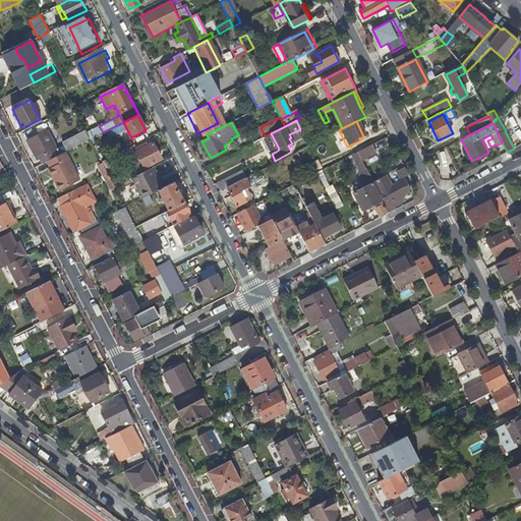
[(92,129),(87,131),(91,138),(95,136),(92,129)]
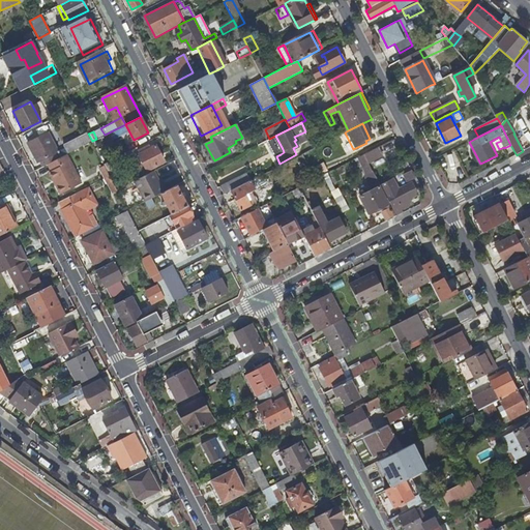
[(40,160),(43,167),(48,165),(66,154),(92,142),(92,141),(88,134),(88,133),(63,145),(65,148),(57,152),(48,134),(29,143),(38,162),(40,160)]
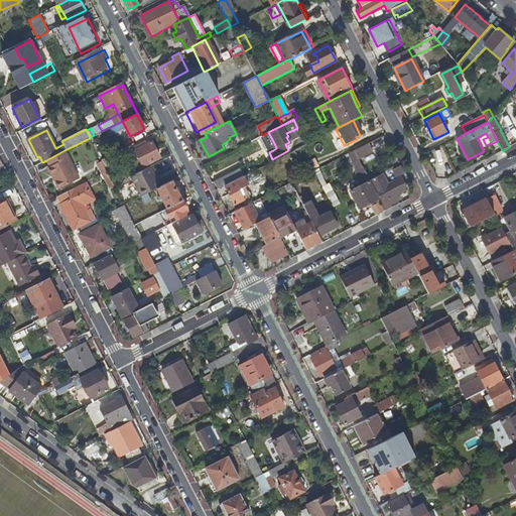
[(130,156),(138,172),(144,169),(143,166),(160,158),(151,141),(146,143),(145,141),(136,146),(137,148),(134,150),(136,153),(130,156)]
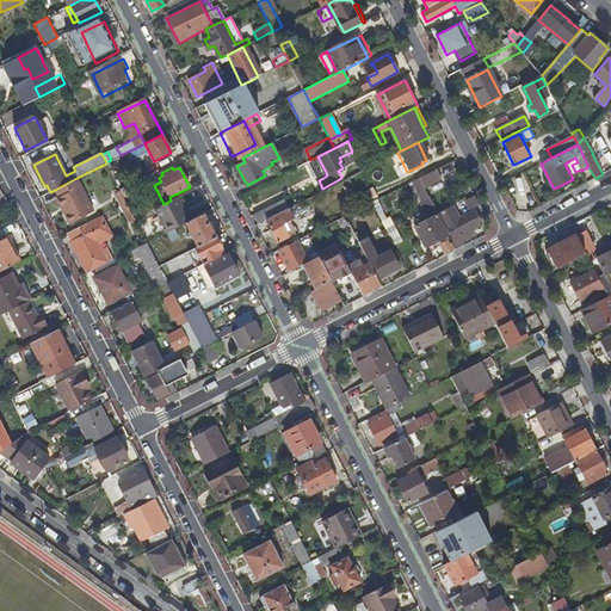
[(442,180),(436,170),(419,179),(425,189),(442,180)]
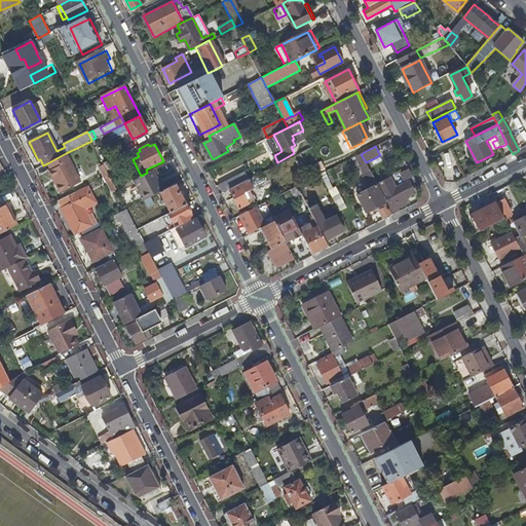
[(80,183),(66,153),(47,163),(50,171),(48,172),(51,178),(52,177),(61,192),(80,183)]
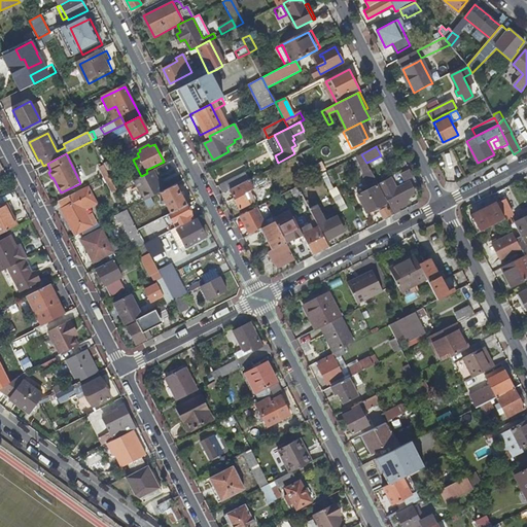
[(125,162),(120,154),(103,164),(104,165),(107,171),(125,162)]
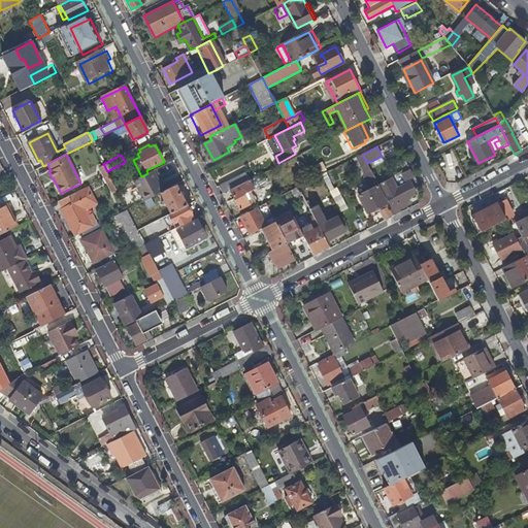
[(365,173),(371,170),(367,163),(362,155),(357,157),(365,173)]
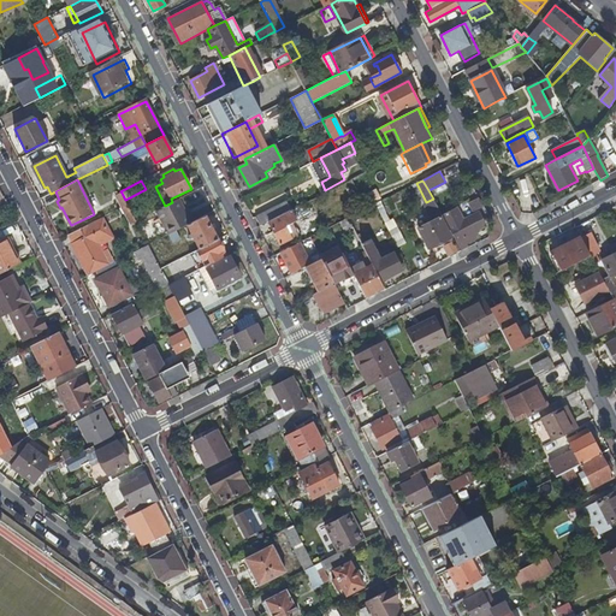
[(116,196),(122,208),(128,205),(125,200),(122,193),(116,196)]
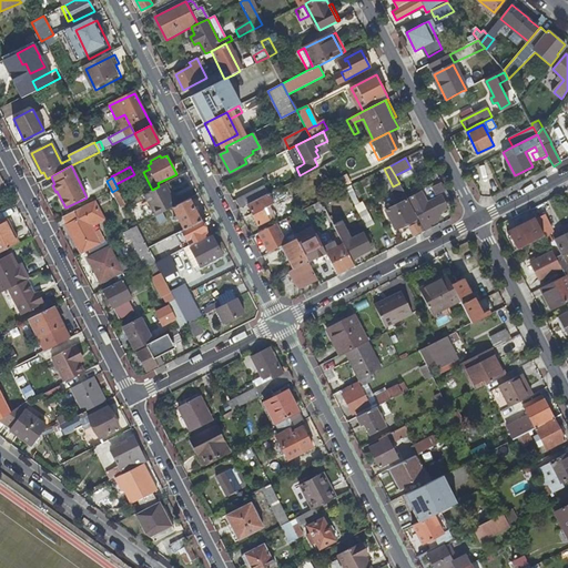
[(347,178),(334,183),(338,192),(345,188),(351,185),(347,178)]
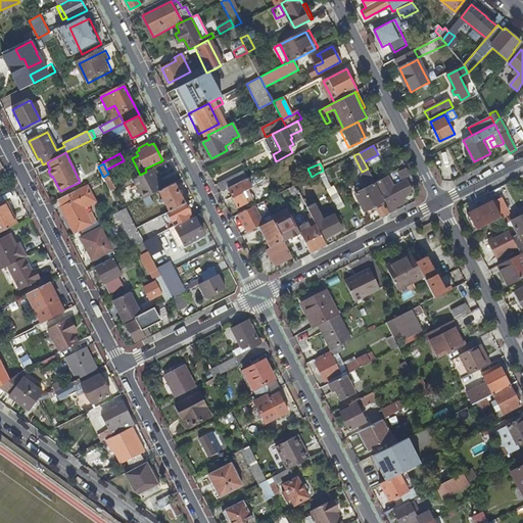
[(161,189),(155,176),(151,169),(146,172),(140,175),(133,179),(136,185),(139,192),(143,199),(149,196),(158,190),(161,189)]
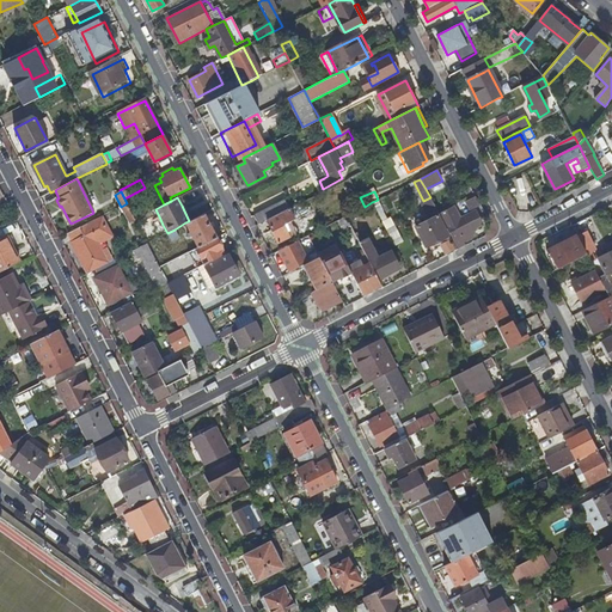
[(439,218),(440,216),(430,197),(423,201),(423,202),(433,220),(439,218)]
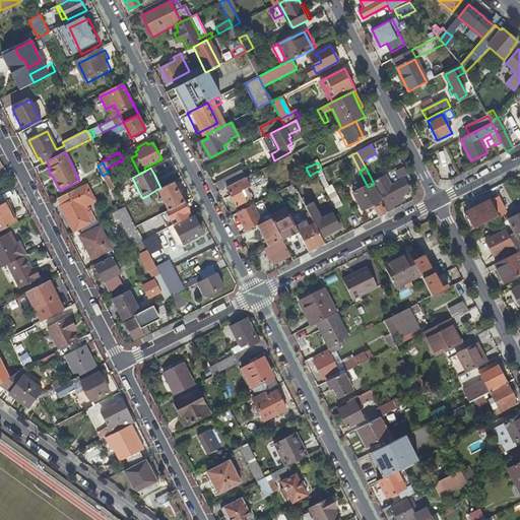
[(410,176),(406,170),(400,173),(403,180),(410,176)]
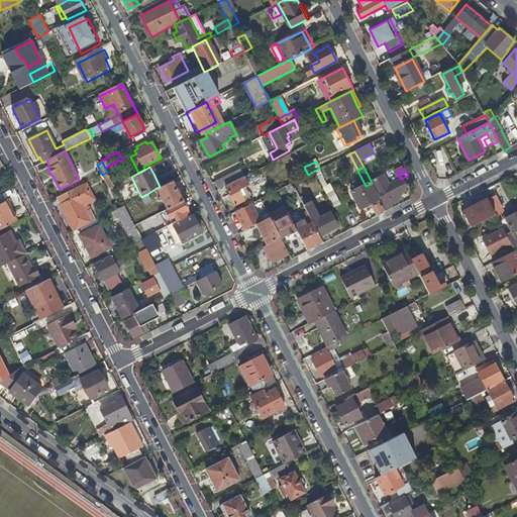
[(215,182),(218,189),(225,185),(239,178),(236,171),(215,182)]
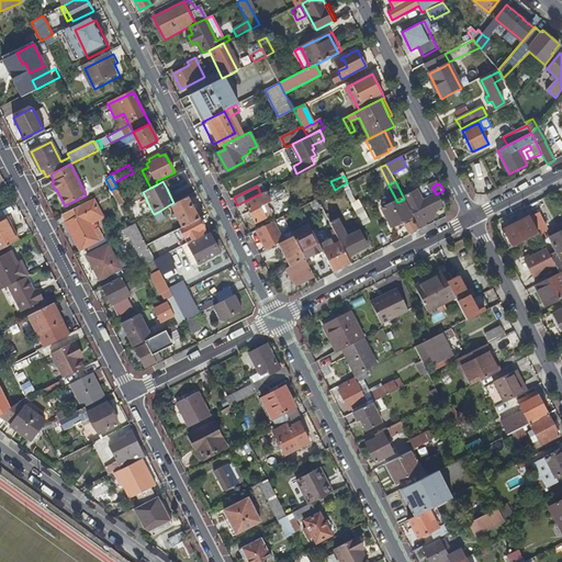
[(123,213),(128,210),(124,201),(116,187),(111,190),(123,213)]
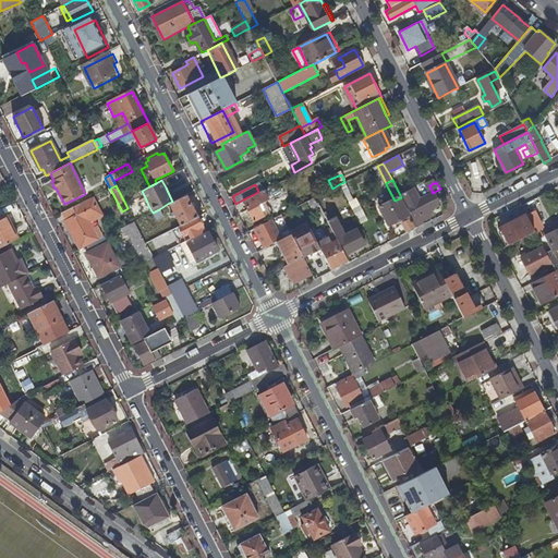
[(166,187),(172,202),(176,201),(168,186),(166,187)]
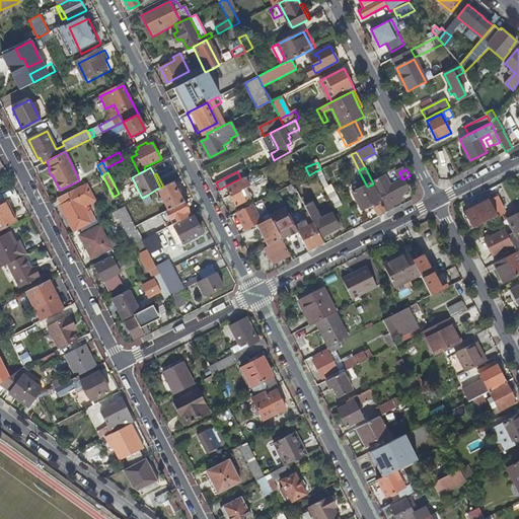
[(52,174),(51,175),(59,191),(60,190),(52,174)]
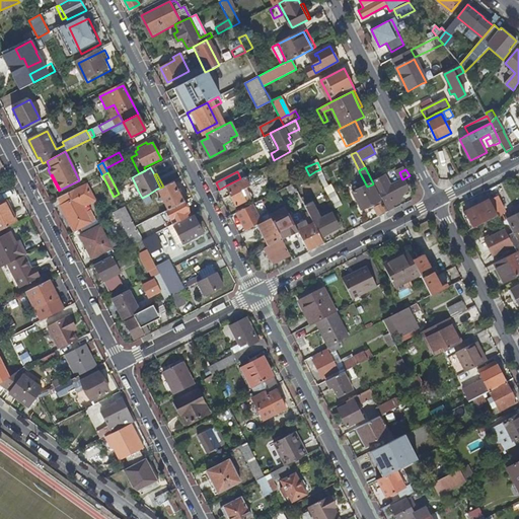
[(250,186),(245,176),(240,178),(226,186),(236,206),(251,198),(247,190),(242,193),(241,190),(250,186)]
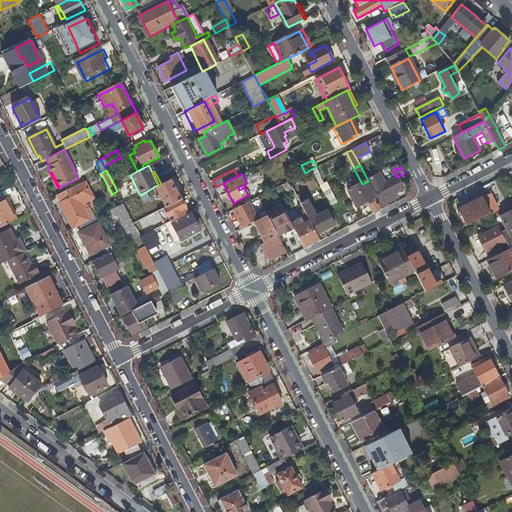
[(181,198),(171,178),(161,184),(158,185),(155,186),(159,194),(156,195),(158,198),(161,197),(166,207),(181,198)]
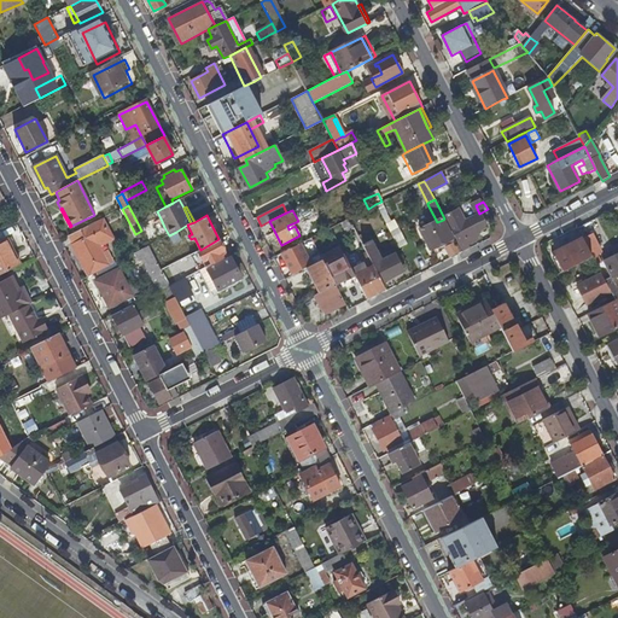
[(470,227),(467,223),(464,215),(447,223),(454,237),(462,252),(470,249),(468,245),(478,240),(477,238),(481,237),(478,233),(489,228),(483,216),(478,219),(479,222),(470,227)]
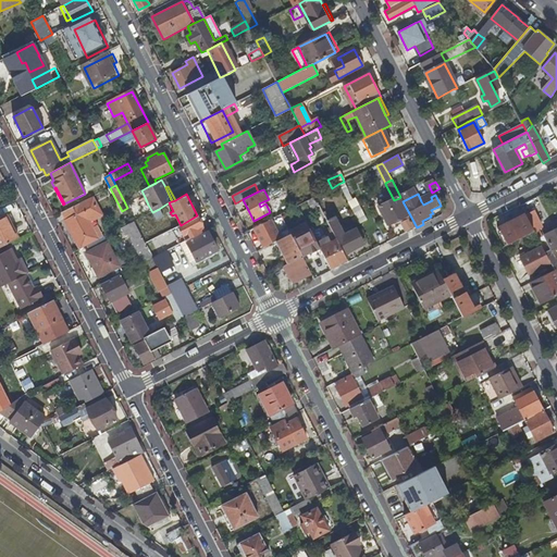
[(348,201),(360,222),(367,219),(354,197),(348,201)]
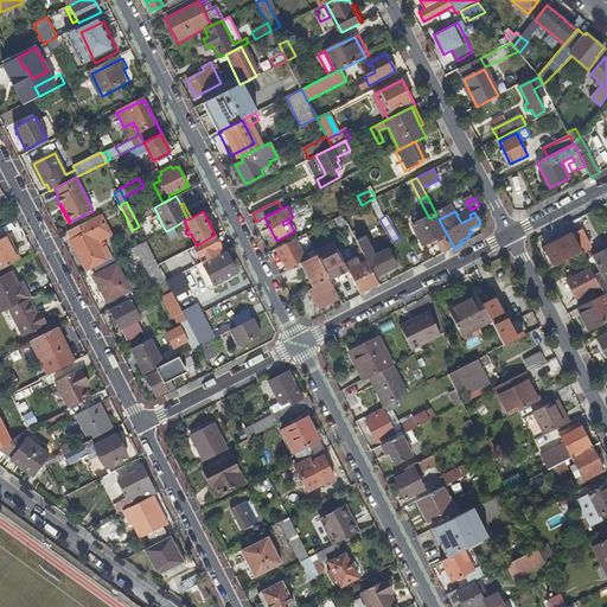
[(443,234),(435,216),(429,218),(413,227),(422,244),(443,234)]
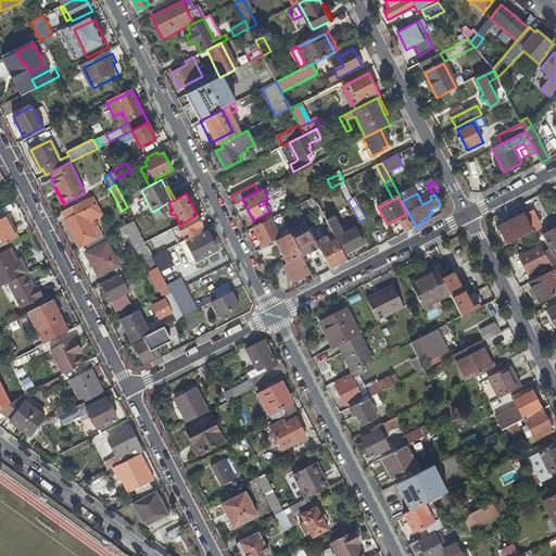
[(79,249),(99,238),(93,222),(103,216),(95,200),(62,216),(79,249)]
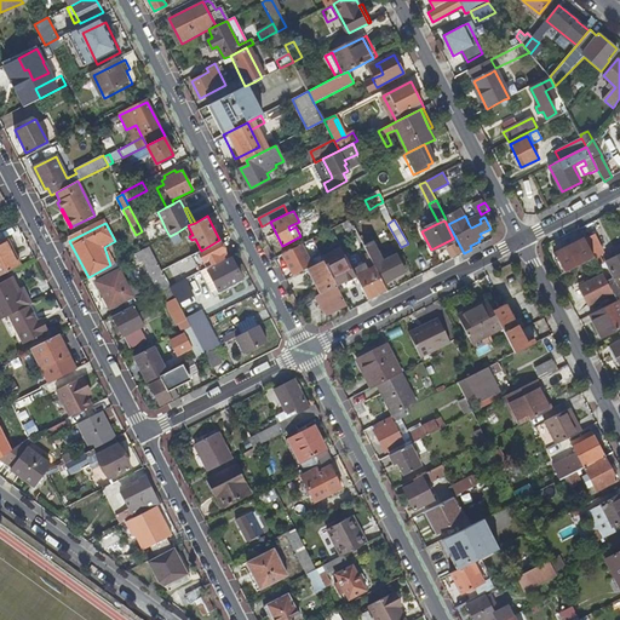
[(181,240),(177,233),(170,236),(168,236),(172,245),(181,240)]
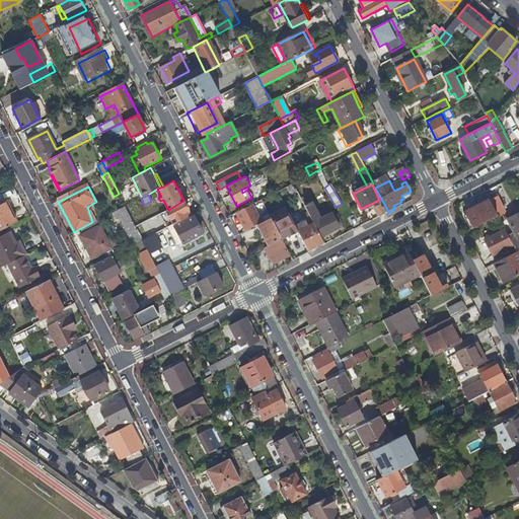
[(505,211),(498,197),(490,200),(498,215),(505,211)]
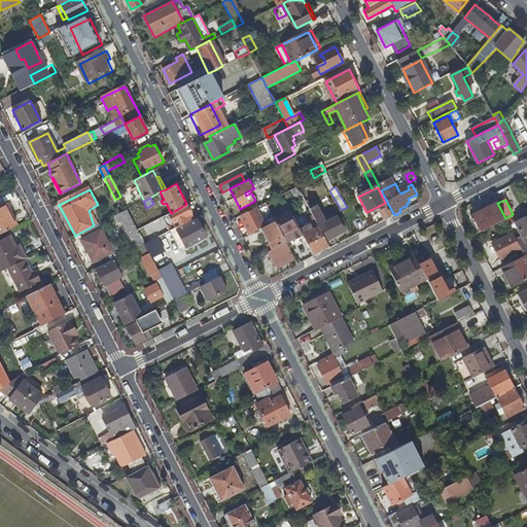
[(495,205),(487,209),(488,211),(484,213),(482,211),(475,215),(473,219),(481,232),(505,219),(505,218),(497,203),(495,205)]
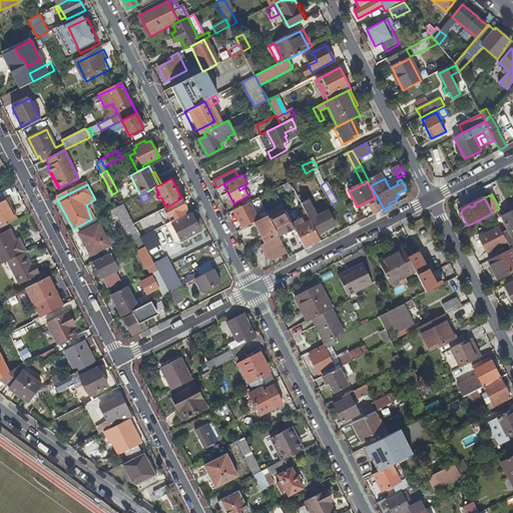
[(0,200),(0,227),(17,219),(12,209),(11,210),(5,198),(0,200)]
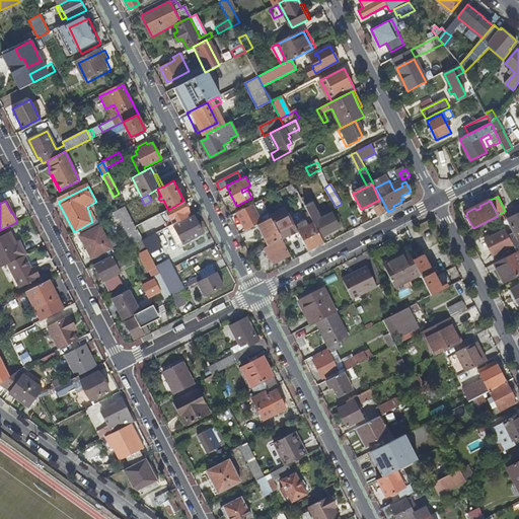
[(184,212),(189,211),(183,201),(168,210),(166,210),(173,224),(188,217),(184,212)]
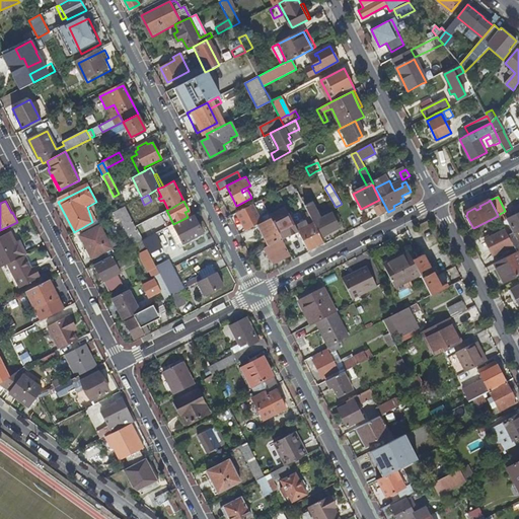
[(309,204),(305,206),(313,223),(315,222),(322,237),(340,228),(331,213),(320,219),(311,203),(309,204)]
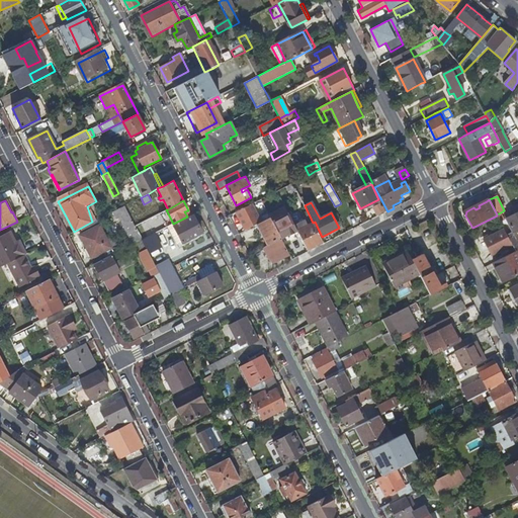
[(235,212),(244,231),(257,224),(260,223),(250,204),(235,212)]
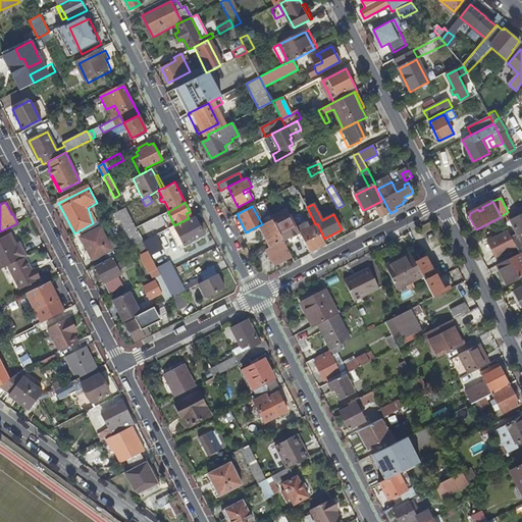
[(119,218),(128,237),(139,231),(137,227),(125,207),(114,213),(117,219),(119,218)]
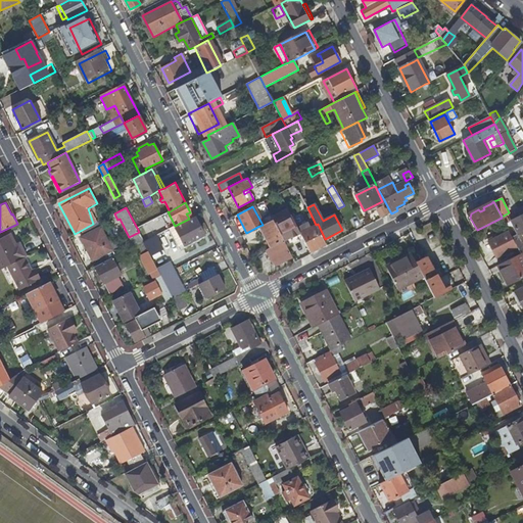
[(519,235),(513,238),(516,245),(517,247),(521,254),(522,252),(522,215),(511,221),(519,235)]
